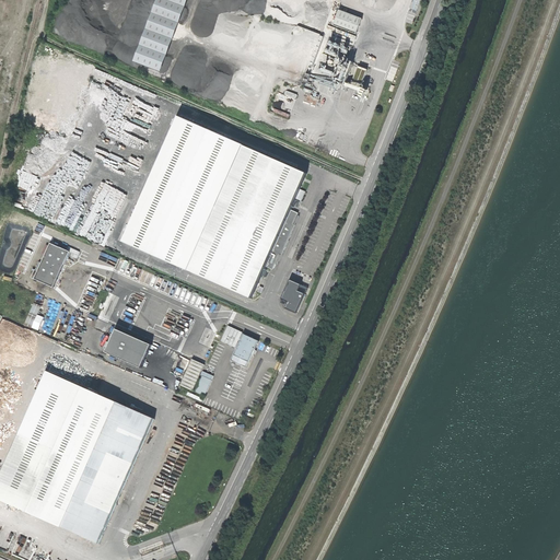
[(167,71),(191,0),(161,0),(140,62),(167,71)]
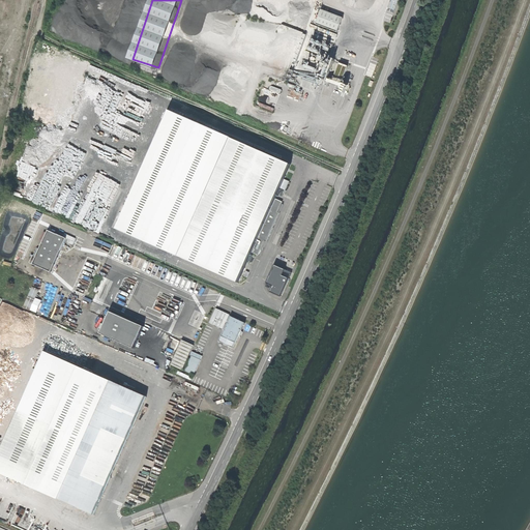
[(323,9),(318,24),(340,31),(345,17),(323,9)]
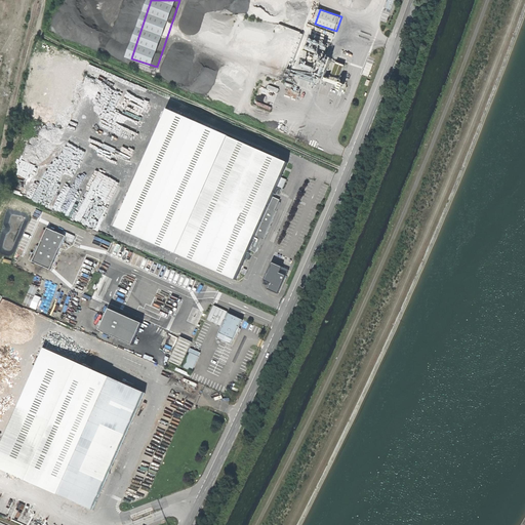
[(176,252),(235,279),(248,248),(254,251),(260,237),(263,238),(275,209),(274,208),(277,202),(275,201),(277,197),(272,195),(287,161),(229,135),(176,252)]
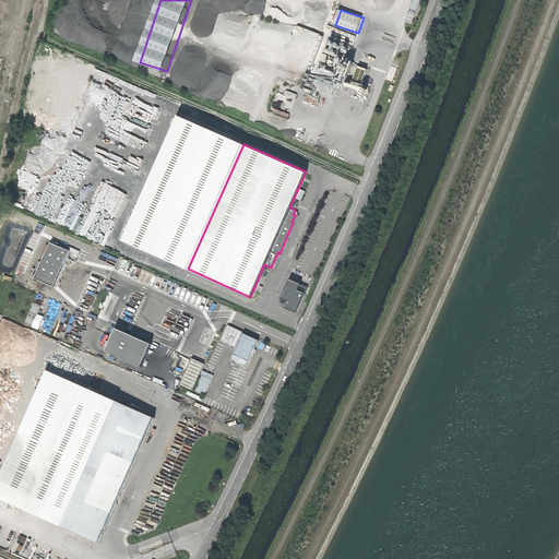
[(30,276),(52,286),(70,250),(66,249),(68,247),(63,245),(62,247),(50,241),(37,270),(34,268),(30,276)]
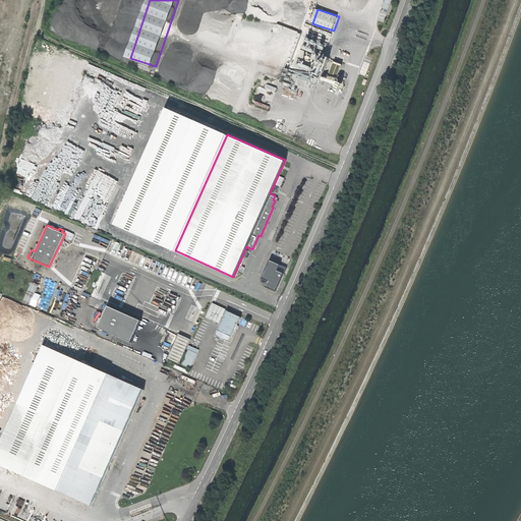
[(273,261),(267,279),(272,281),(269,287),(280,291),(287,273),(281,271),(283,265),(273,261)]
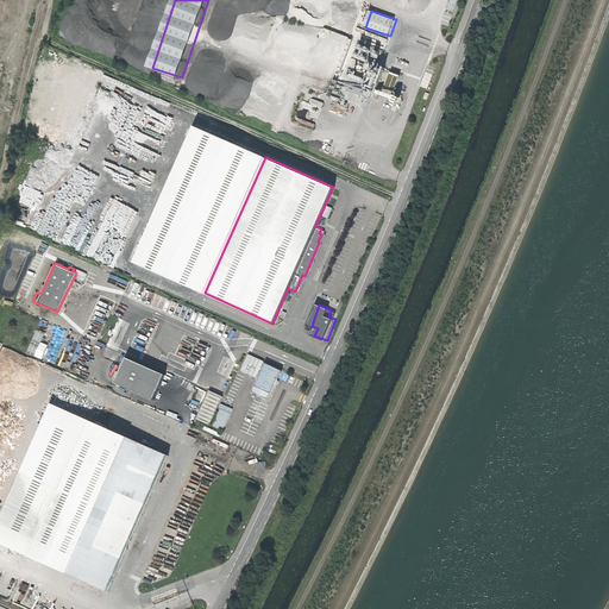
[(37,349),(44,332),(37,330),(31,346),(37,349)]
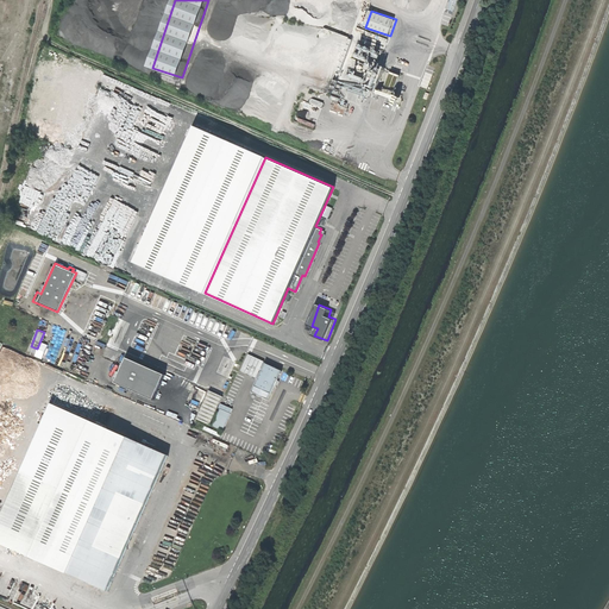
[(132,358),(121,384),(161,400),(170,374),(132,358)]
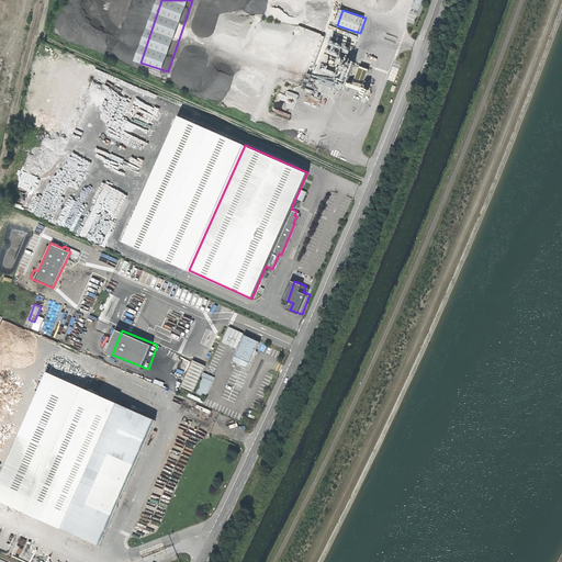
[(243,335),(232,360),(247,368),(253,355),(258,341),(243,335)]
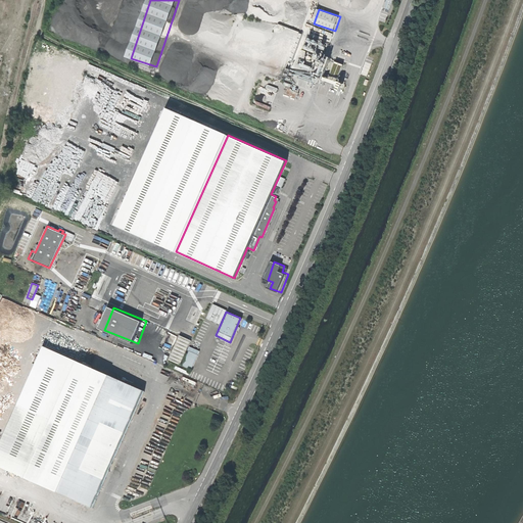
[(169,359),(179,364),(190,339),(179,335),(169,359)]
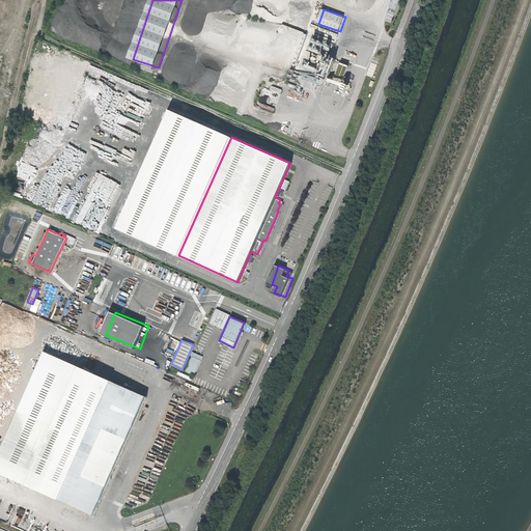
[(0,447),(0,473),(56,499),(109,381),(44,351),(0,447)]
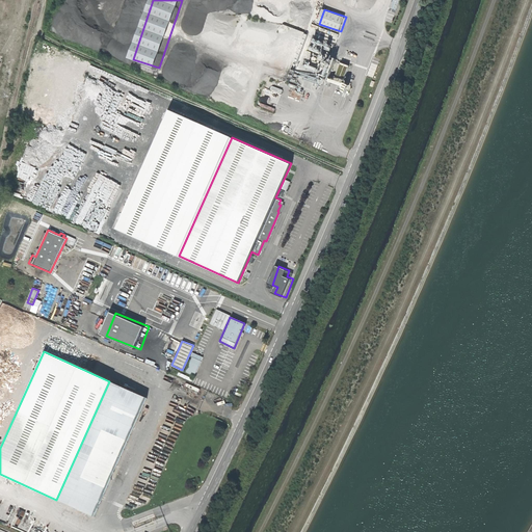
[(185,371),(194,375),(201,360),(191,356),(185,371)]
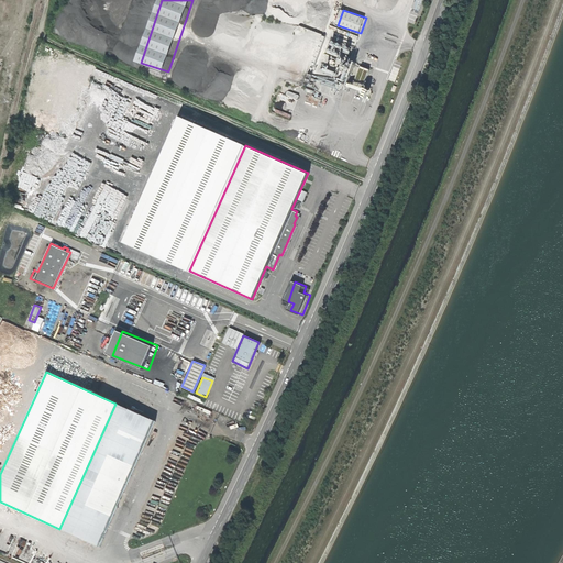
[(59,529),(98,545),(125,484),(154,420),(122,406),(124,403),(119,400),(117,404),(116,404),(59,529)]
